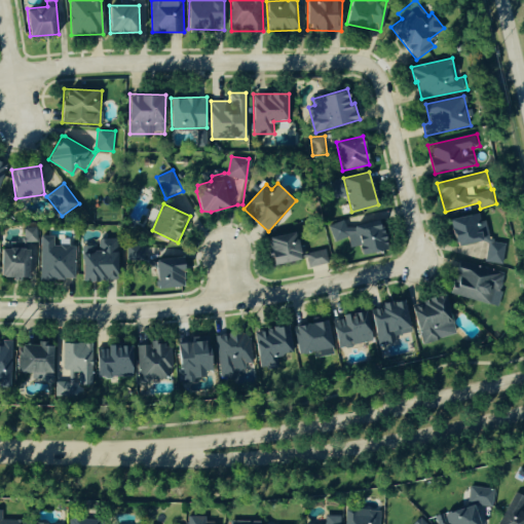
[(487,239),(483,223),(480,212),(450,219),(456,247),(487,239)]
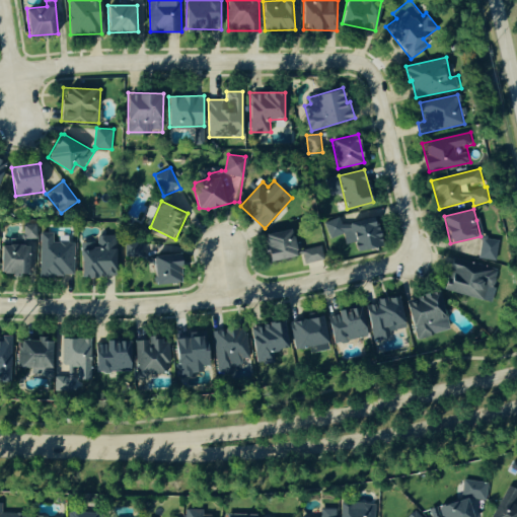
[(358,251),(381,244),(374,216),(342,225),(340,217),(325,221),(330,237),(344,234),(347,244),(356,241),(358,251)]
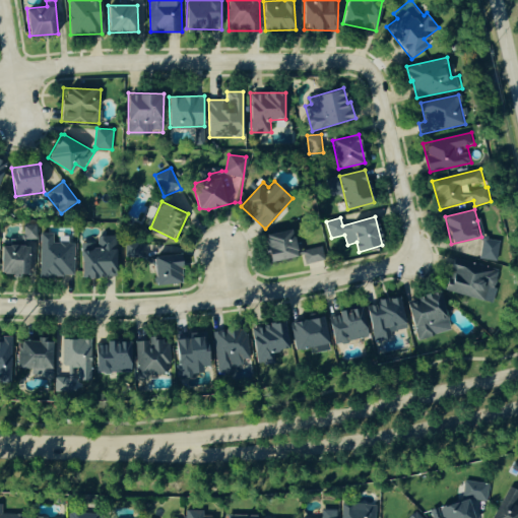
[(24,239),(39,239),(38,224),(24,225),(24,239)]
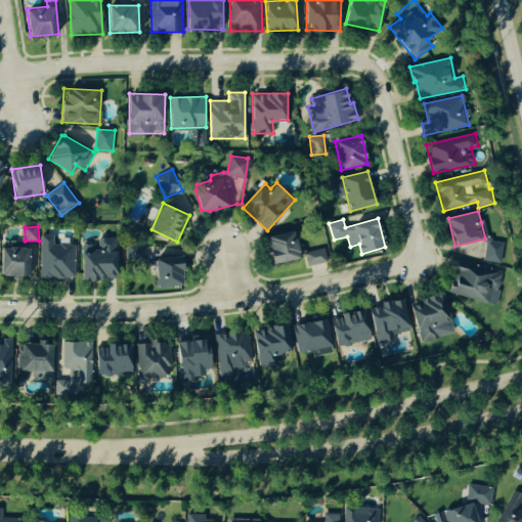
[(301,257),(295,229),(266,236),(273,264),(301,257)]
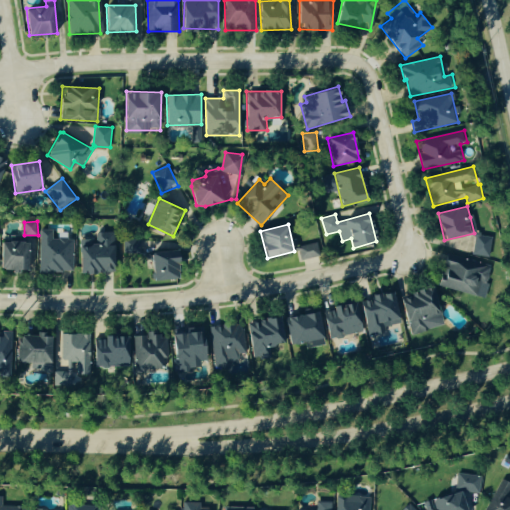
[(74,238),(53,237),(53,229),(40,229),(40,272),(74,272),(74,238)]
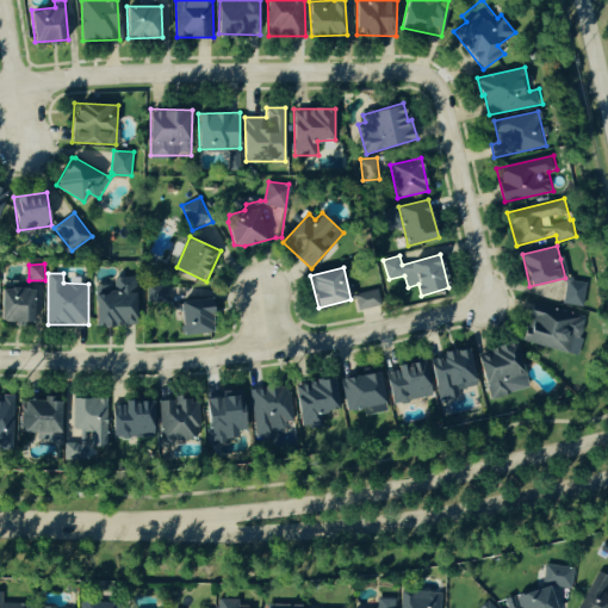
[(95,324),(136,326),(137,281),(97,279),(95,324)]
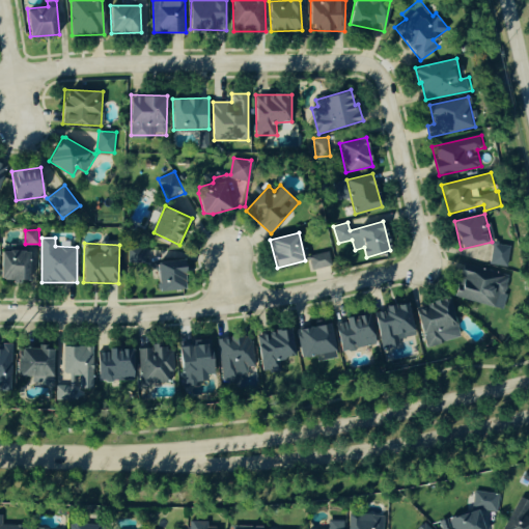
[(509,266),(511,245),(494,243),(492,265),(509,266)]
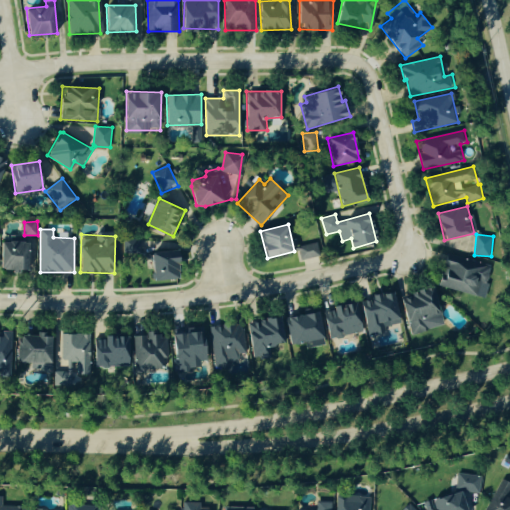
[(141,238),(124,237),(123,252),(140,254),(141,238)]
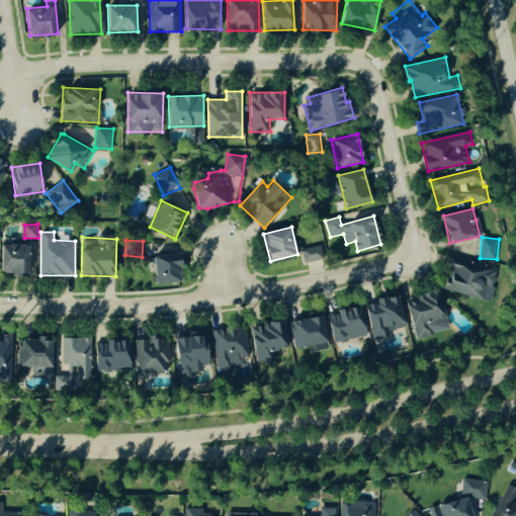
[(28,274),(30,245),(2,244),(0,273),(28,274)]
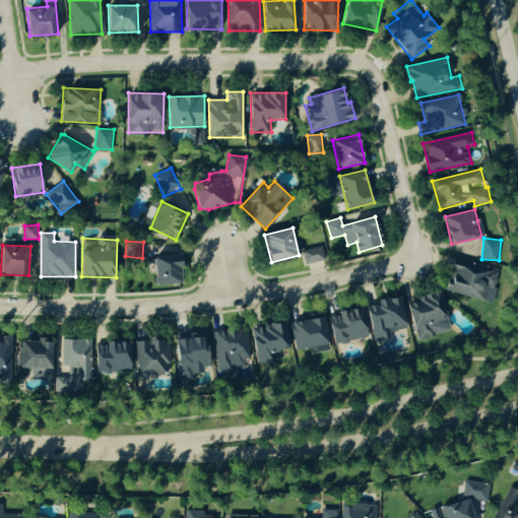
[(302,250),(306,264),(325,259),(322,245),(302,250)]
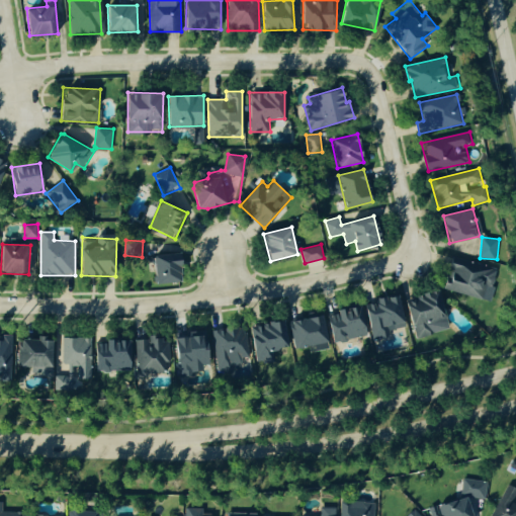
[(179,253),(154,254),(155,282),(180,282),(179,253)]
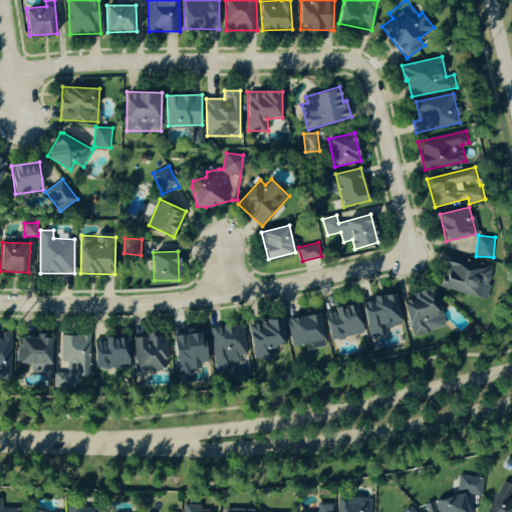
[(488,297),(494,265),(449,256),(442,288),(488,297)]
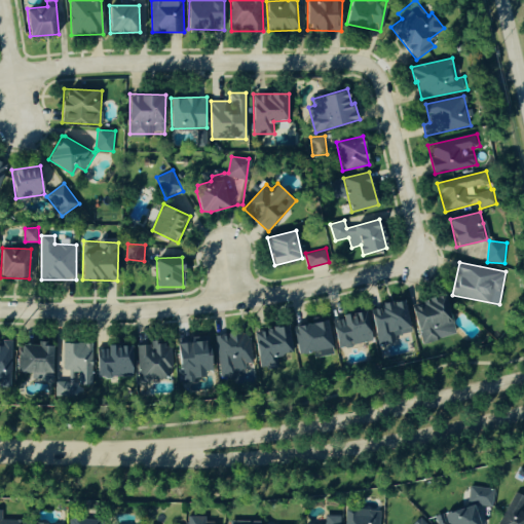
[(421,342),(455,336),(448,295),(413,301),(421,342)]
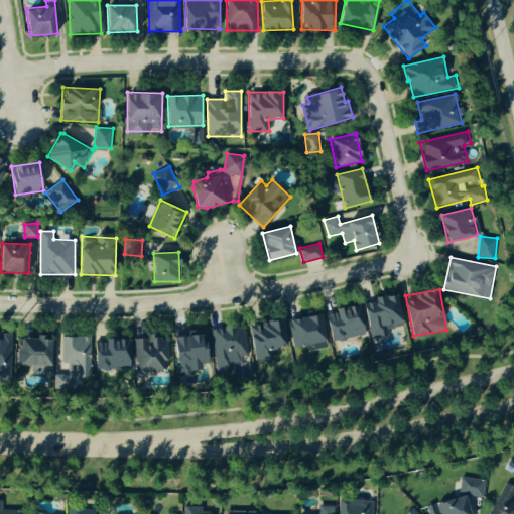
[(371,336),(404,328),(396,292),(374,297),(375,300),(364,303),(371,336)]
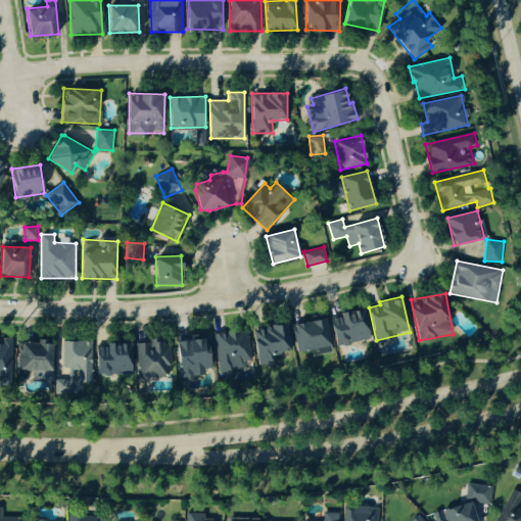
[(371,338),(365,308),(340,312),(341,316),(331,318),(336,345),(371,338)]
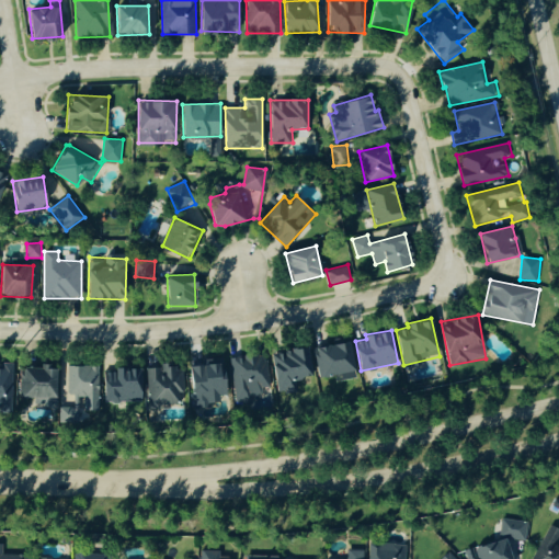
[(316,346),(318,376),(333,375),(333,380),(354,378),(352,337),(334,338),(335,344),(316,346)]
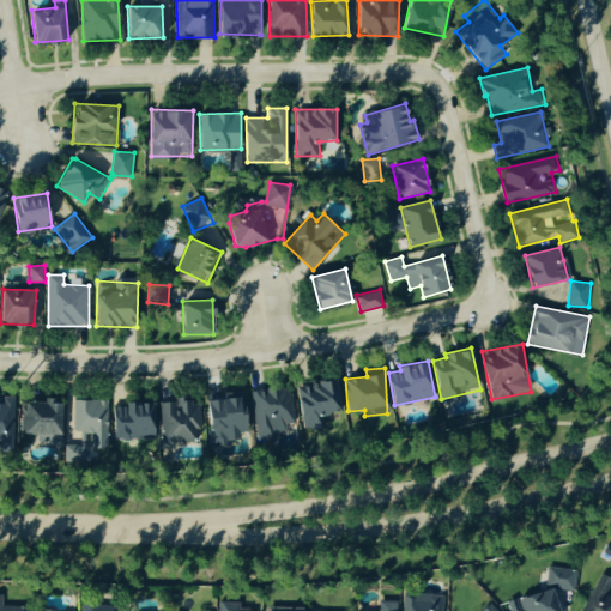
[(342,411),(338,379),(297,385),(303,430),(325,428),(324,413),(342,411)]
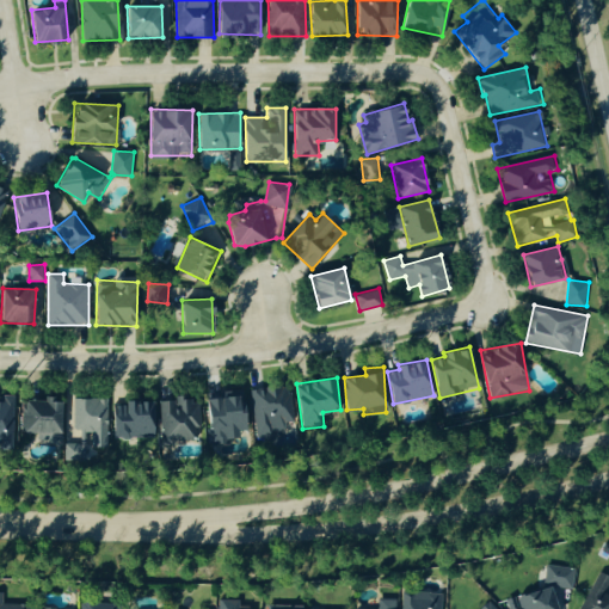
[(296,420),(289,383),(250,392),(258,437),(287,431),(285,423),(296,420)]
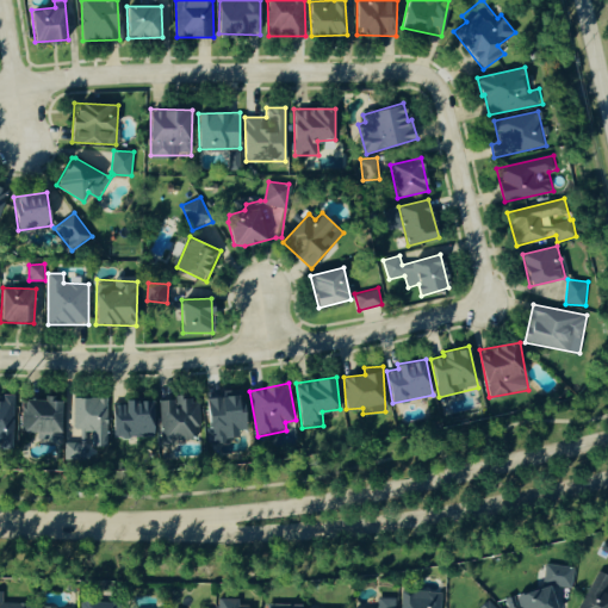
[(206,394),(209,439),(246,436),(243,391),(206,394)]
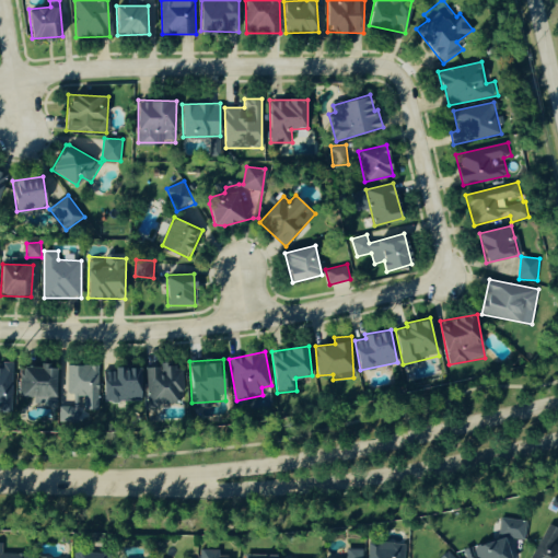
[(0,409),(14,409),(13,362),(0,362),(0,409)]
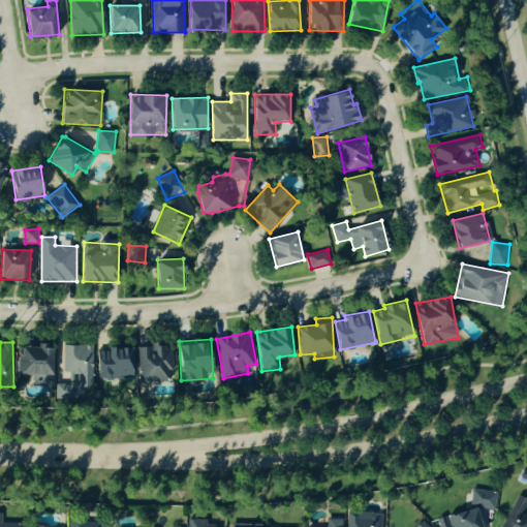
[(141,347),(141,382),(173,381),(173,349),(166,350),(166,342),(151,342),(152,346),(141,347)]
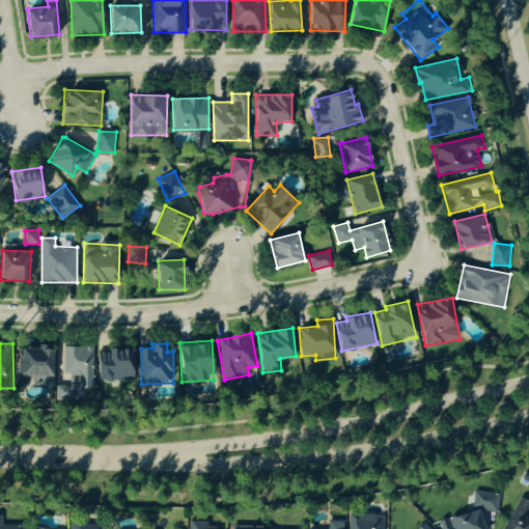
[(94,346),(65,345),(64,388),(93,389),(94,346)]
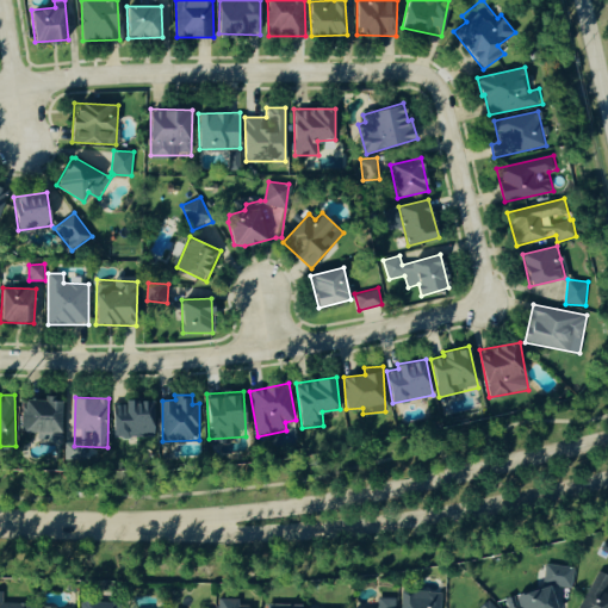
[(37,440),(61,440),(62,401),(49,401),(49,399),(22,398),(22,432),(38,432),(37,440)]
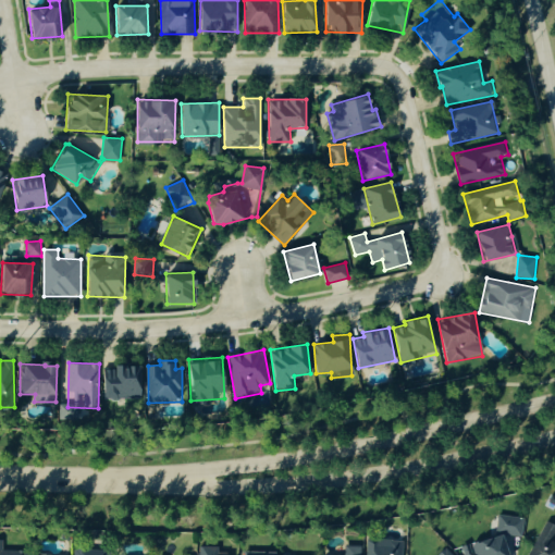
[(105,399),(140,398),(140,365),(113,366),(113,368),(103,368),(105,399)]
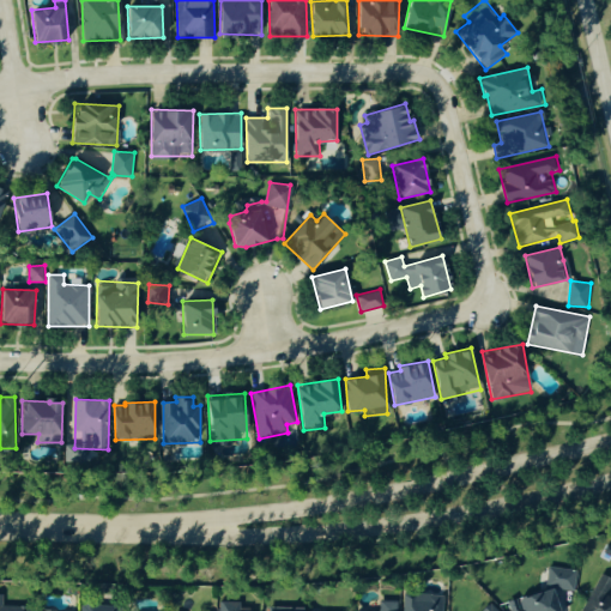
[(578,570),(549,566),(548,582),(549,590),(520,597),(524,610),(561,610),(555,587),(575,591),(578,570)]
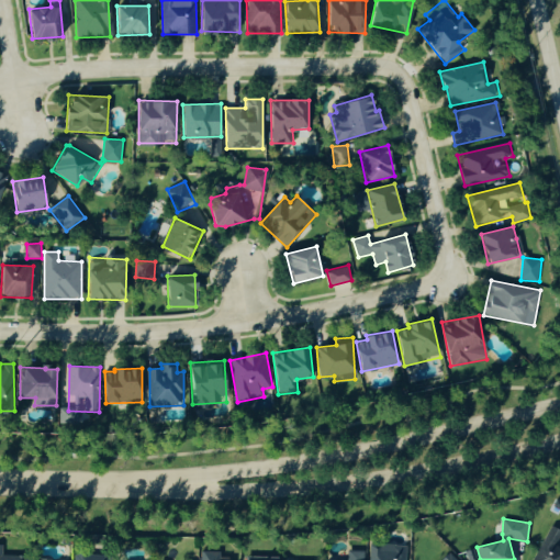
[(559,546),(557,545),(559,539),(559,529),(552,525),(532,559),(559,559),(559,546)]
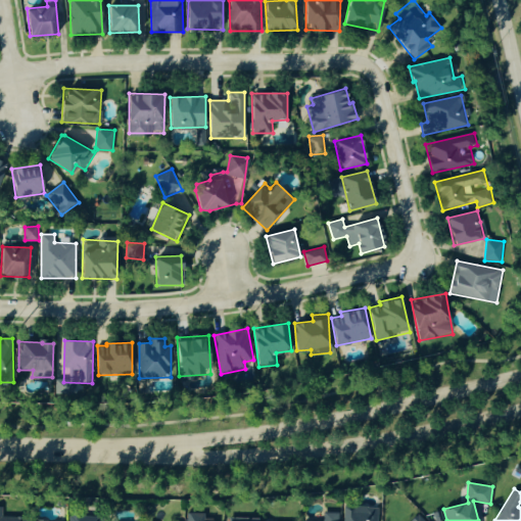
[(26,520),(27,518),(3,518),(3,507),(0,506),(0,520),(26,520)]
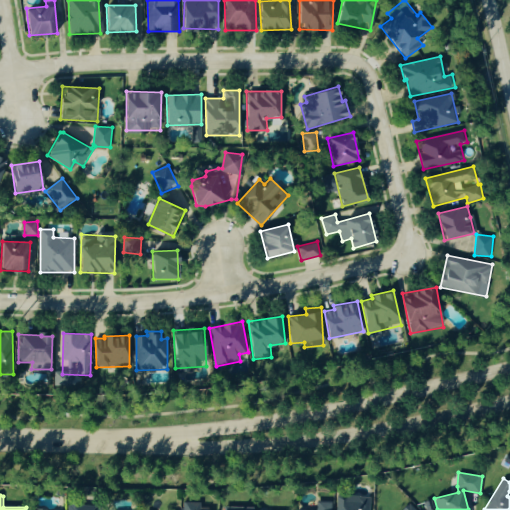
[(337,509),(371,509),(372,496),(337,495),(337,509)]
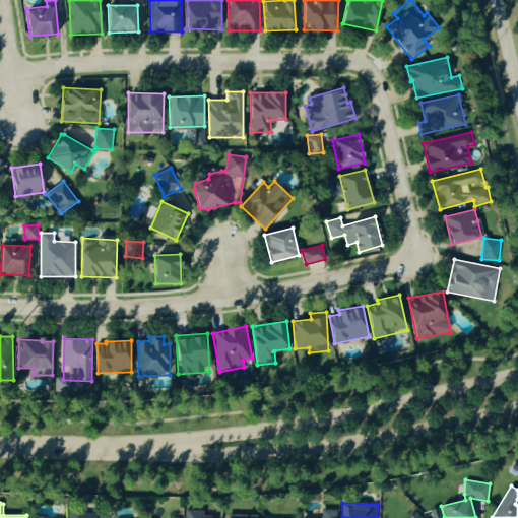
[(204,517),(205,509),(187,510),(186,517),(204,517)]
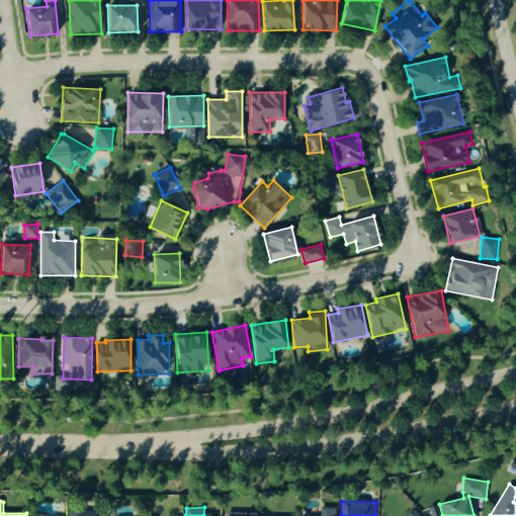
[(301,515),(336,515),(336,508),(321,507),(321,515),(301,514),(301,515)]
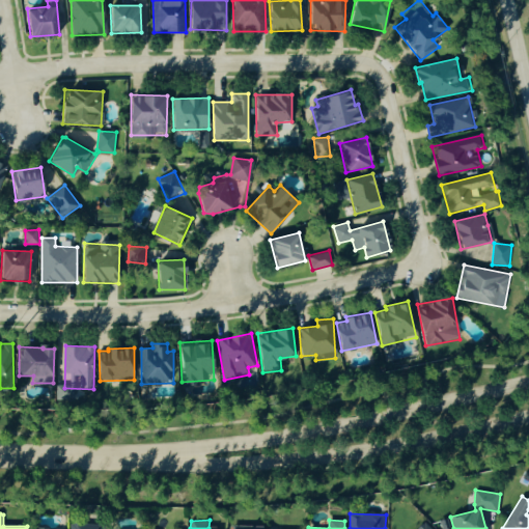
All buildings are outlined.
